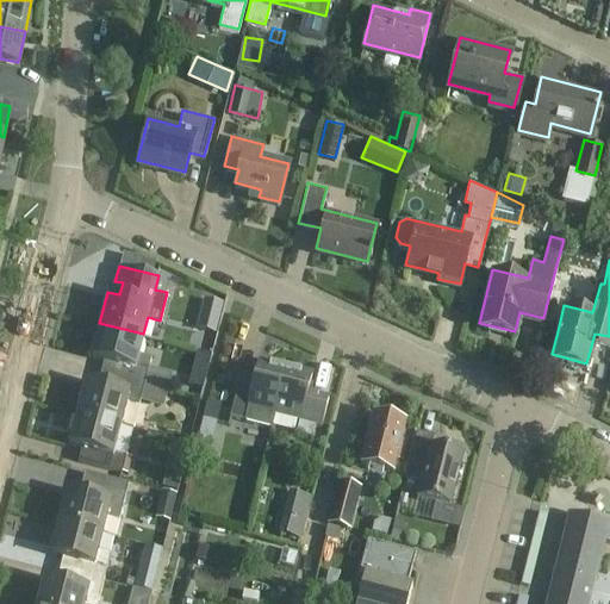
[(221,292),(205,288),(201,304),(217,306),(221,292)]
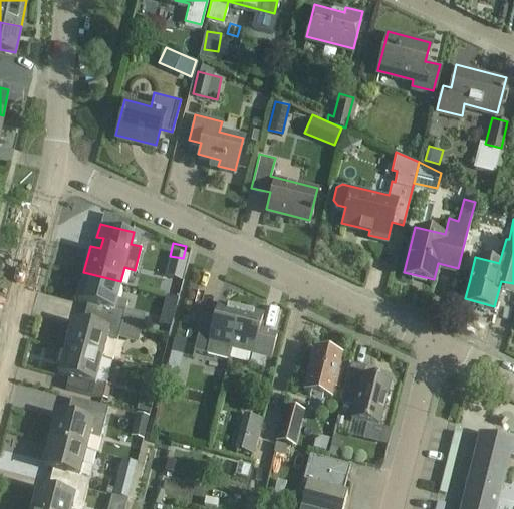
[(116,296),(120,281),(83,272),(77,298),(87,301),(85,311),(141,325),(144,313),(124,308),(126,298),(116,296)]
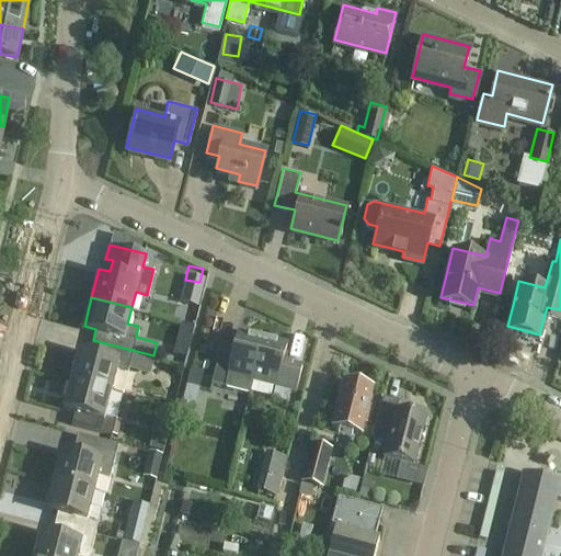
[(186,321),(179,352),(185,354),(193,324),(186,321)]
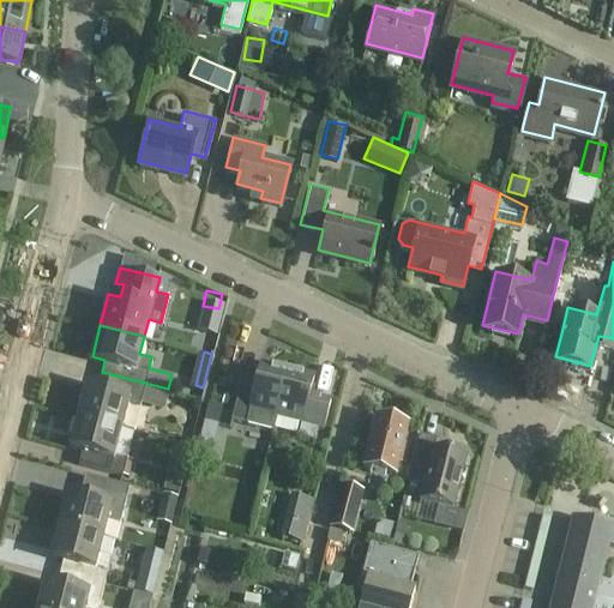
[(240,384),(234,408),(232,415),(245,417),(272,426),(276,411),(288,365),(260,359),(253,387),(240,384)]
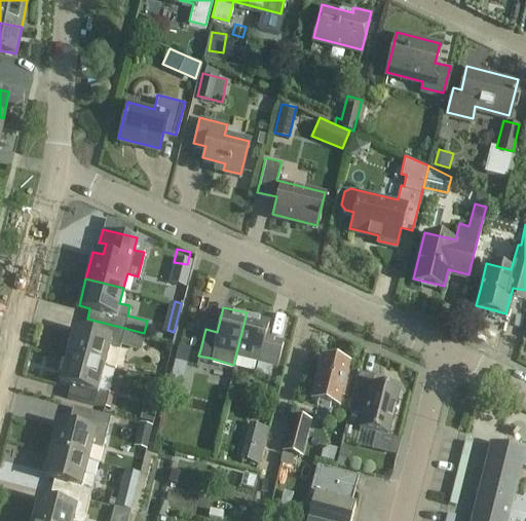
[(265,336),(269,319),(247,312),(236,352),(256,358),(253,370),(268,373),(270,363),(276,364),(283,339),(274,337),(273,338),(265,336)]
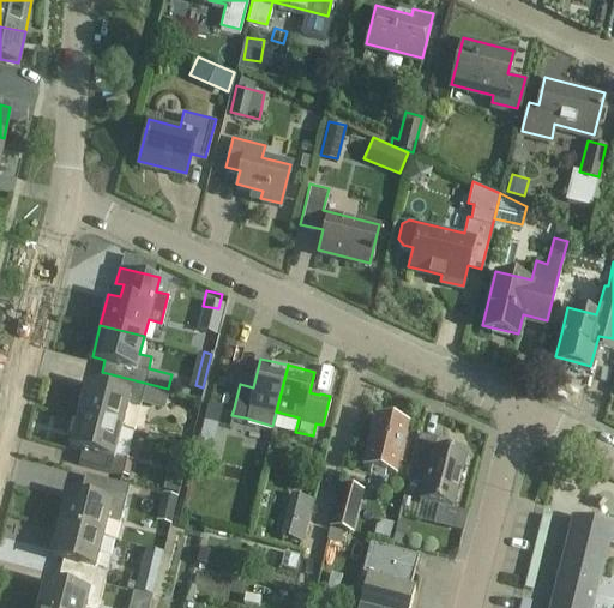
[(163,407),(168,389),(102,372),(98,385),(85,381),(77,413),(121,425),(133,428),(140,401),(163,407)]
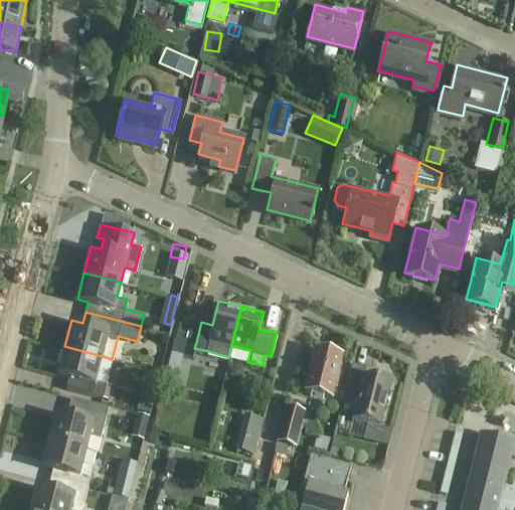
[(65,386),(84,391),(103,396),(107,382),(110,372),(99,369),(102,356),(64,346),(58,372),(68,375),(65,386)]
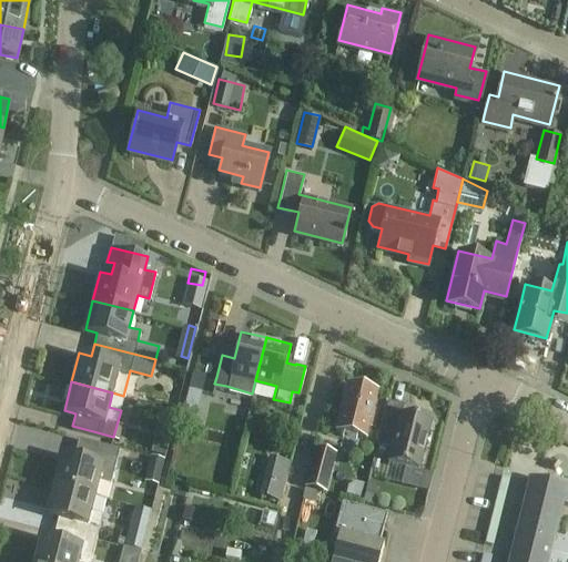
[(346,381),(335,428),(366,436),(377,389),(346,381)]
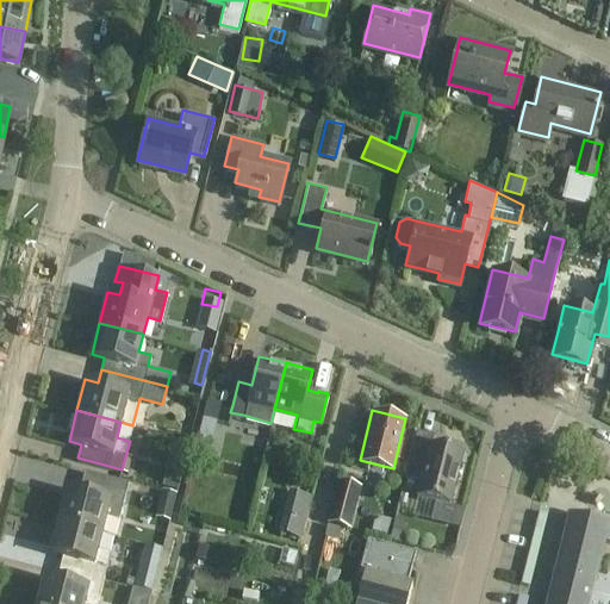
[(415,493),(427,497),(449,503),(462,449),(431,441),(434,433),(416,428),(405,473),(418,477),(415,493)]
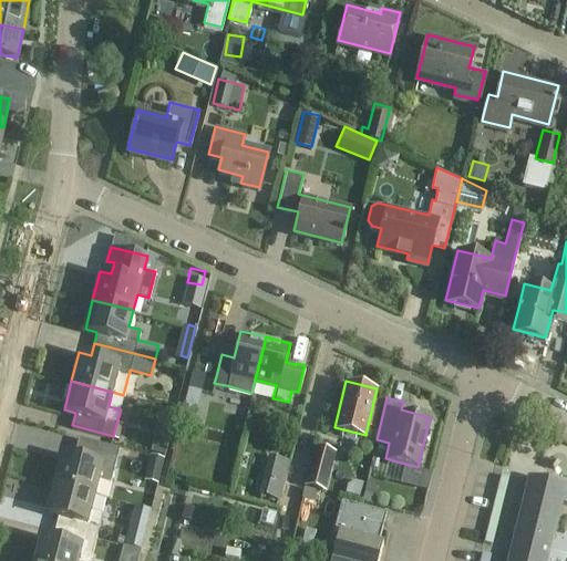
[(153,437),(151,448),(162,450),(164,439),(153,437)]
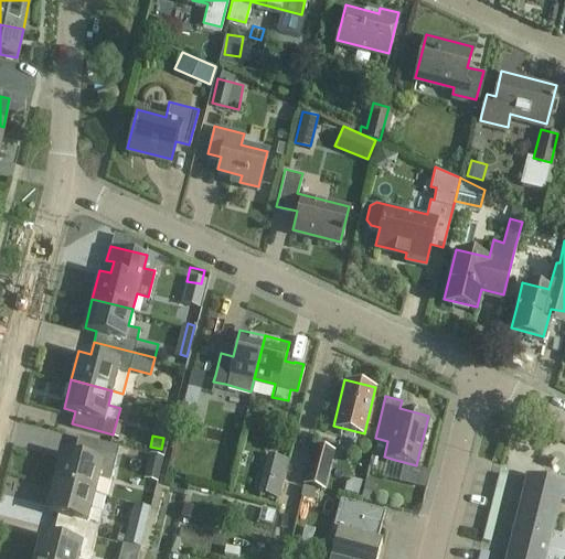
[(54,481),(95,491),(99,475),(110,479),(117,453),(76,442),(73,454),(61,451),(54,481)]
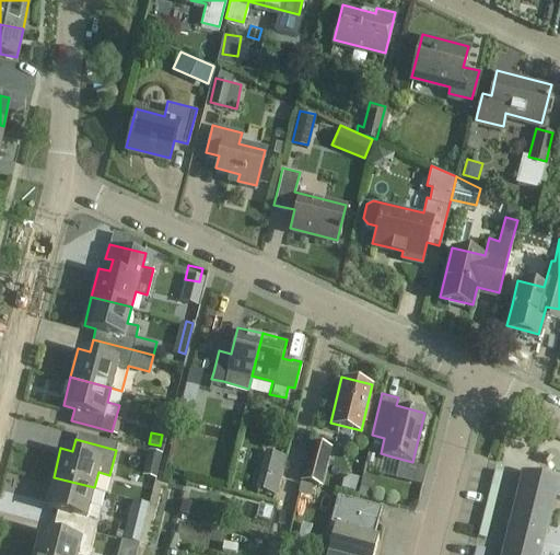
[(308,439),(299,477),(321,483),(330,444),(308,439)]
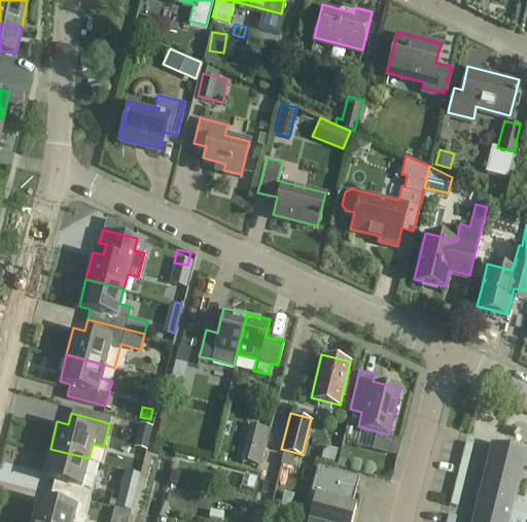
[(139,420),(136,430),(149,435),(152,423),(139,420)]
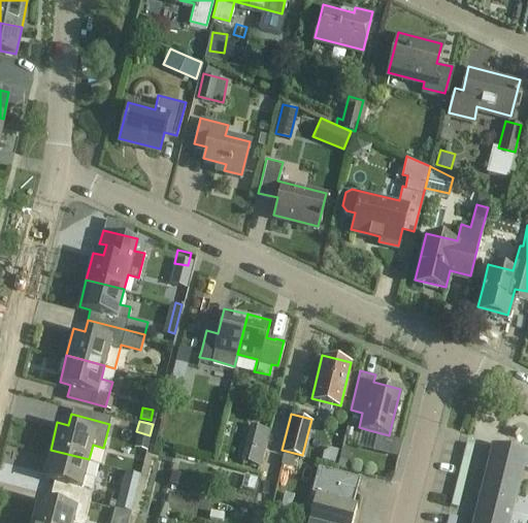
[(250,422),(239,457),(260,461),(268,426),(250,422)]
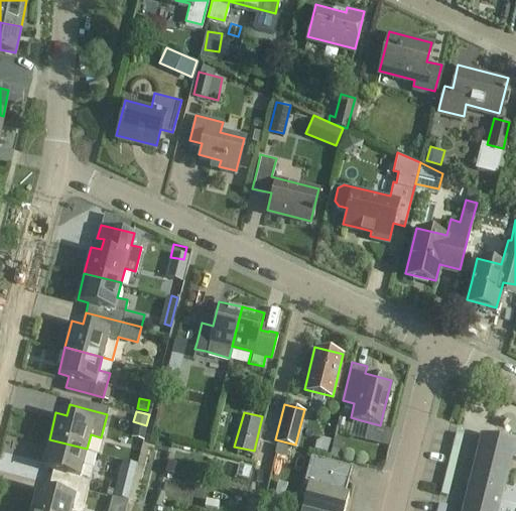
[(515,510),(515,487),(503,484),(510,455),(515,456),(515,438),(480,430),(479,431),(483,432),(462,510),(515,510)]
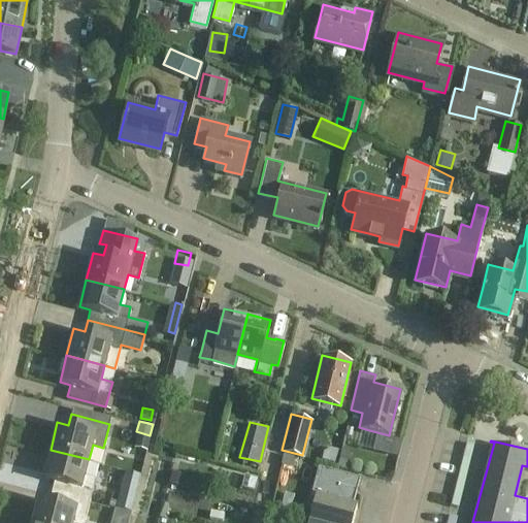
[(342,445),(337,464),(347,466),(351,448),(342,445)]
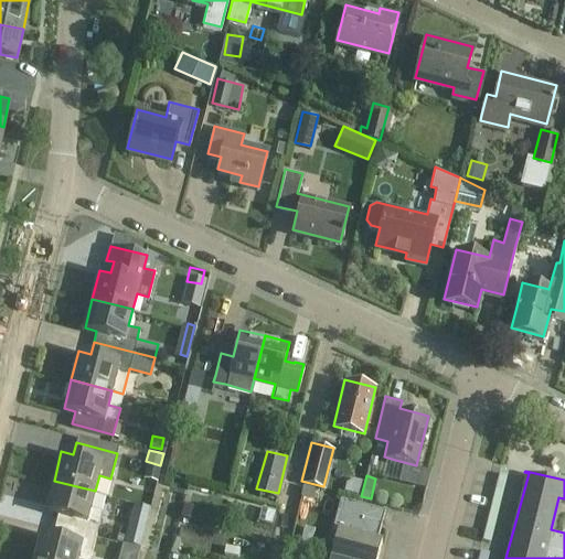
[(57,513),(55,524),(96,535),(106,537),(108,526),(99,522),(99,519),(102,509),(92,506),(95,491),(54,481),(46,509),(57,513)]
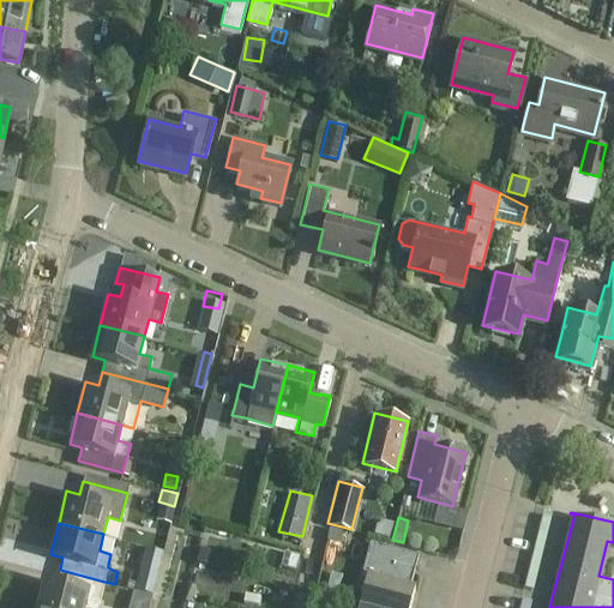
[(338,540),(342,528),(330,525),(326,537),(338,540)]
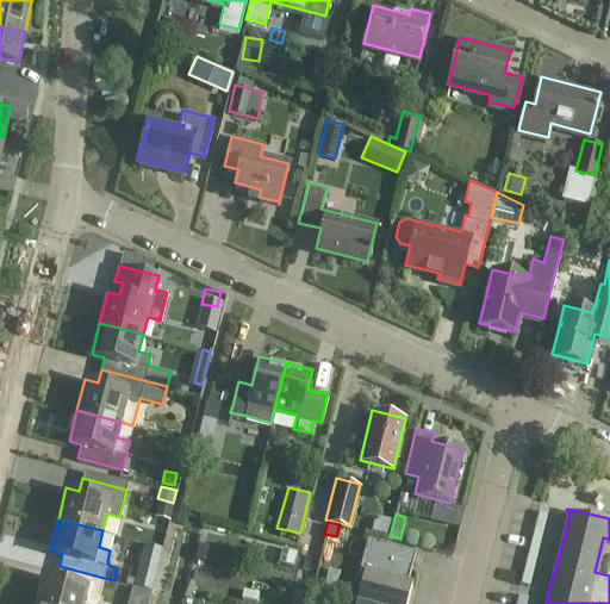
[(454,534),(440,530),(437,545),(450,548),(454,534)]
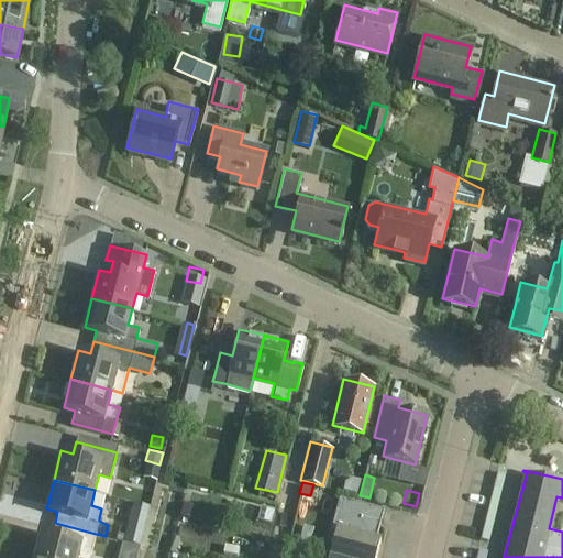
[(335,527),(329,554),(327,557),(374,557),(381,537),(376,536),(384,506),(339,495),(331,526),(335,527)]
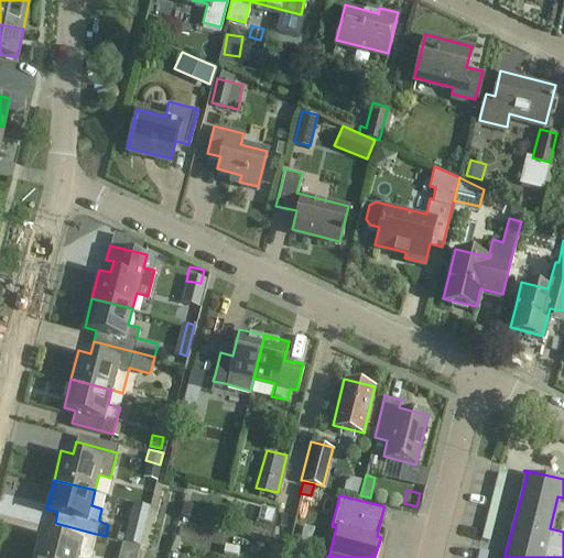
[(133,501),(130,514),(147,518),(150,505),(133,501)]
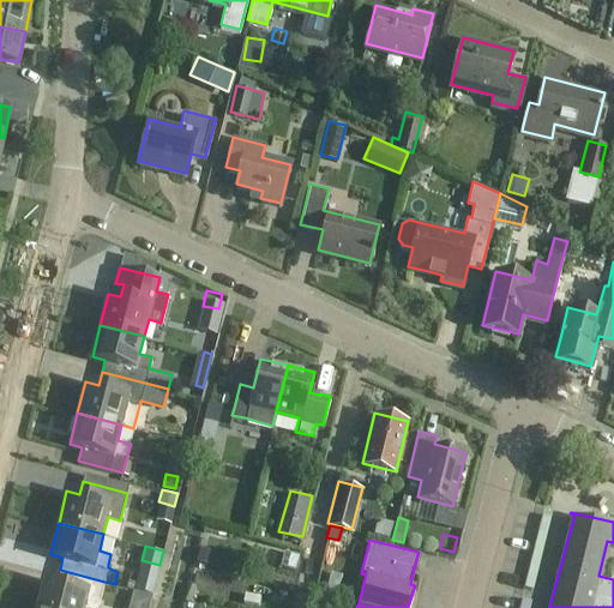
[(199,546),(196,559),(220,565),(222,552),(199,546)]
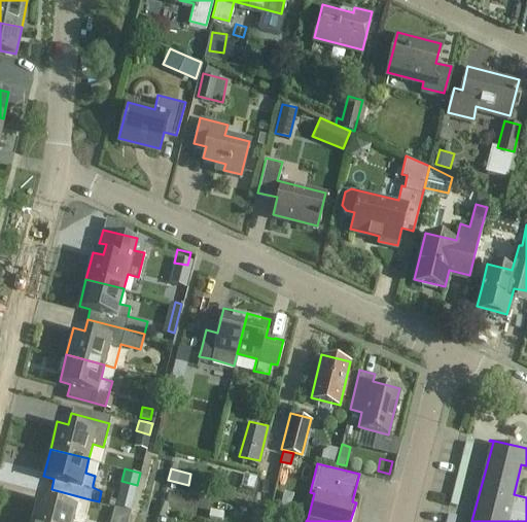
[(244,471),(241,484),(253,487),(256,474),(244,471)]
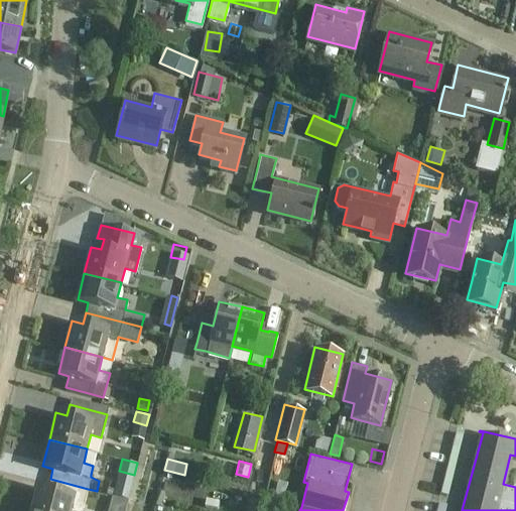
[(37,487),(30,510),(71,510),(72,509),(79,510),(82,510),(84,503),(88,489),(50,479),(47,490),(37,487)]
